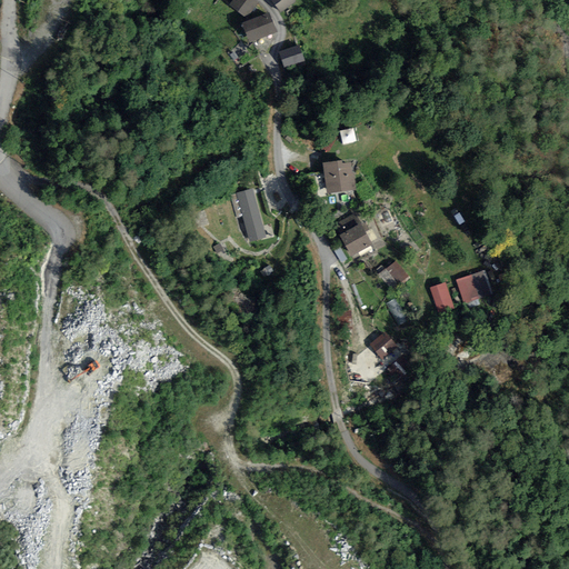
[(259,2),(256,0),(232,0),(229,5),(248,18),(259,2)]
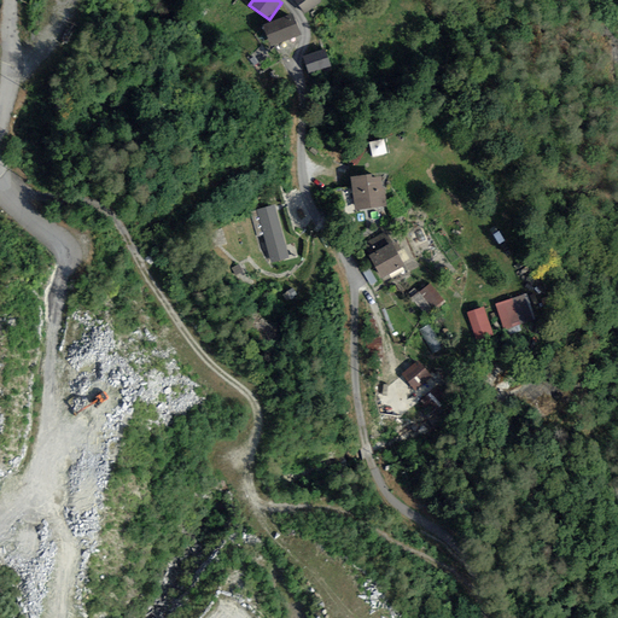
[(322,0),(321,0),(295,0),(305,13),(322,0)]
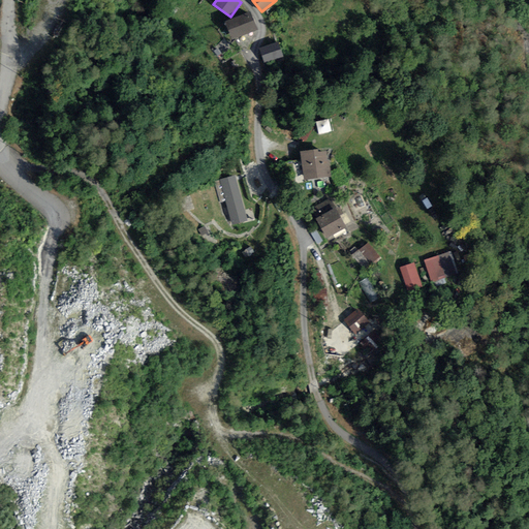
[(258,29),(251,11),(225,21),(232,39),(258,29)]
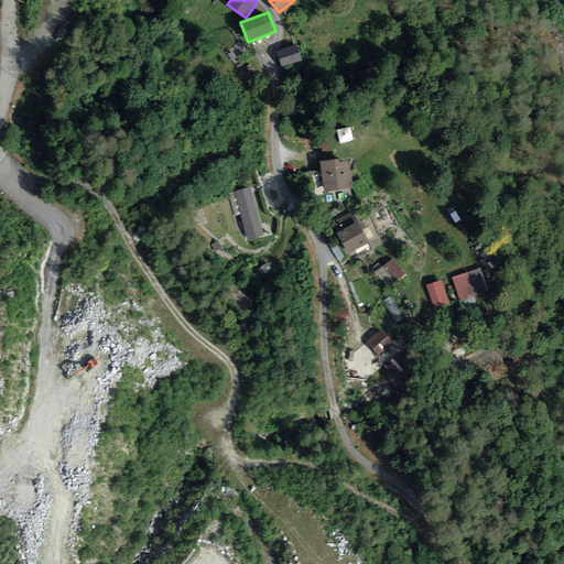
[(297,44),(277,51),(282,65),(302,58),(297,44)]
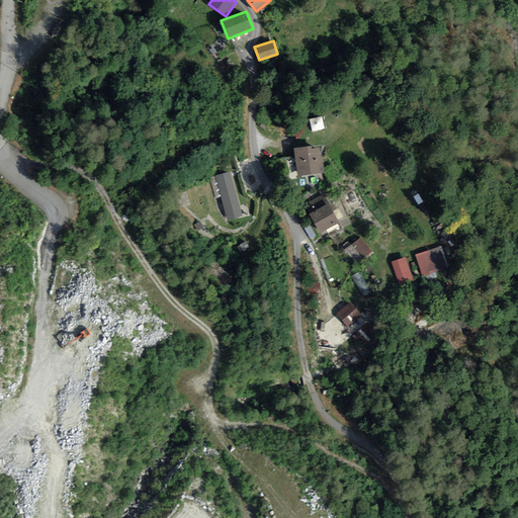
[(312,143),(291,146),(295,176),(325,173),(323,156),(321,157),(319,147),(313,147),(312,143)]
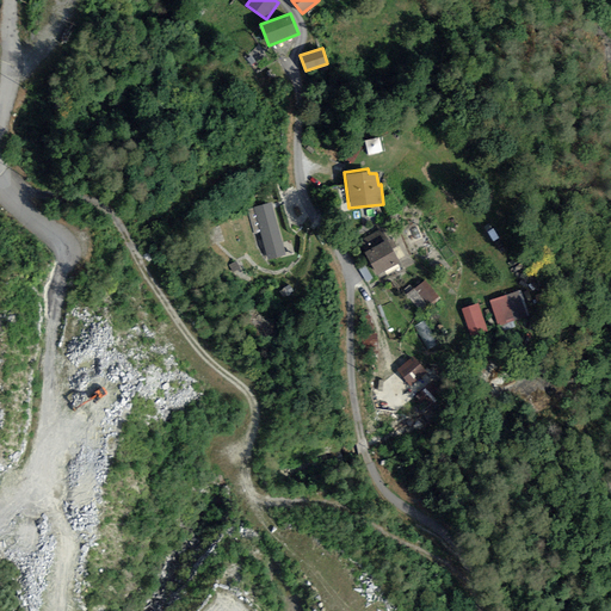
[(273,203),(254,208),(267,259),(287,254),(273,203)]
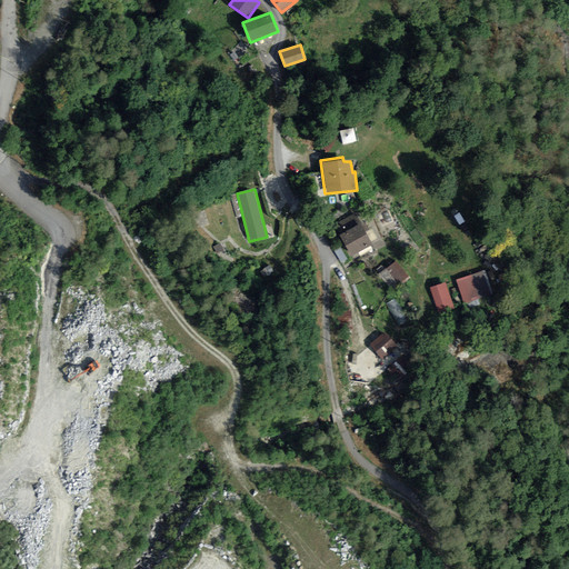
[(373,242),(356,212),(333,226),(351,256),(373,242)]
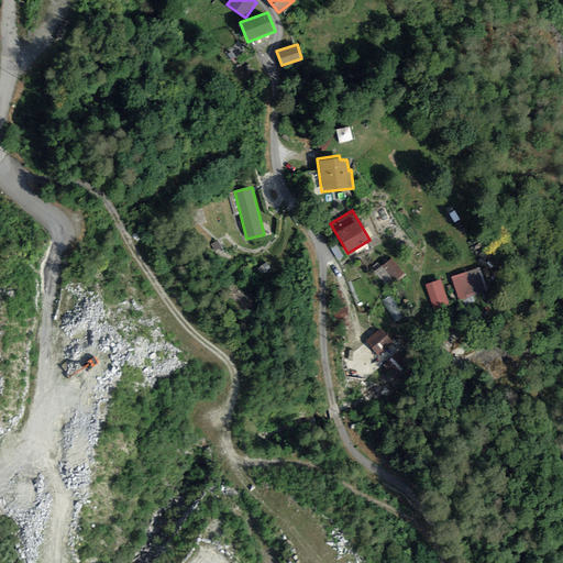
[(407,275),(393,257),(375,271),(390,288),(407,275)]
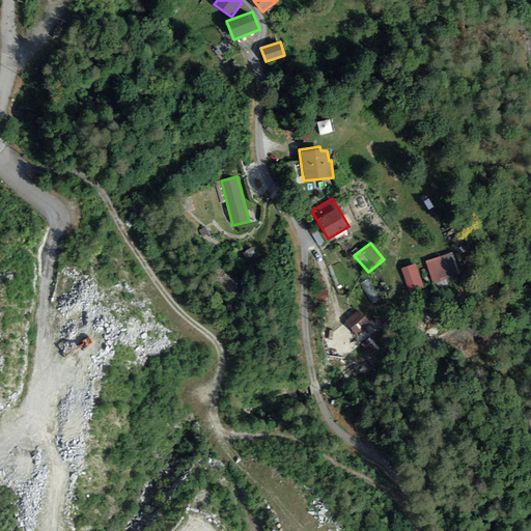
[(460,275),(453,251),(425,259),(434,284),(460,275)]
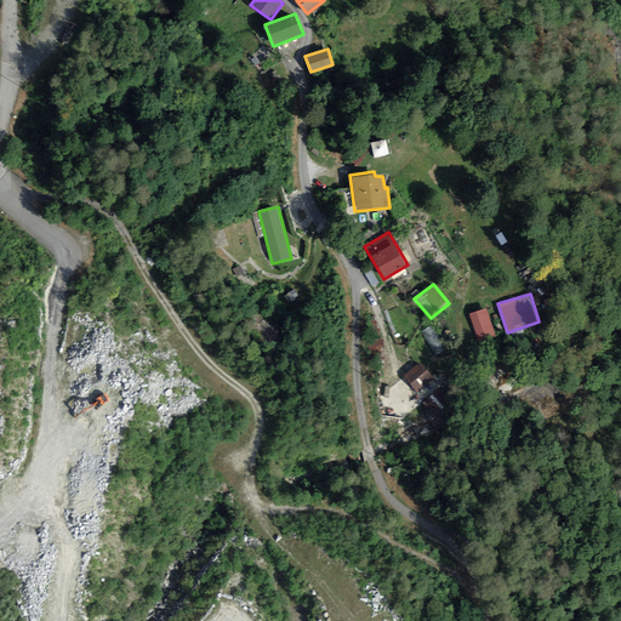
[(486,307),(469,313),(478,342),(496,336),(486,307)]
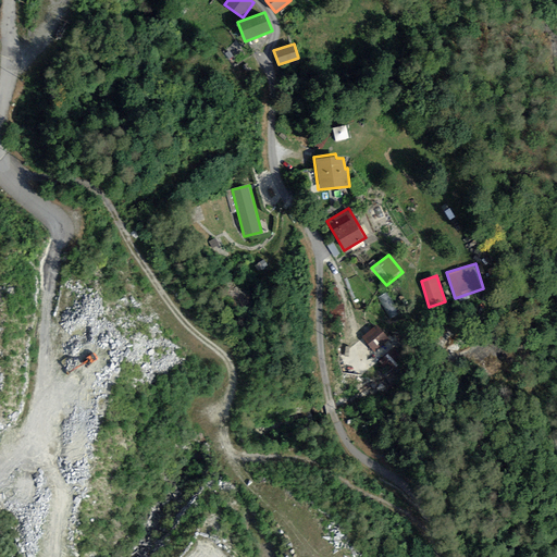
[(396,347),(376,326),(339,359),(350,372),(364,360),(372,368),(396,347)]
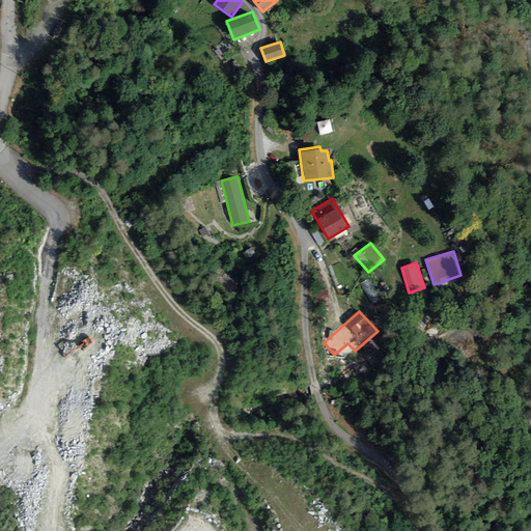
All buildings are outlined.
